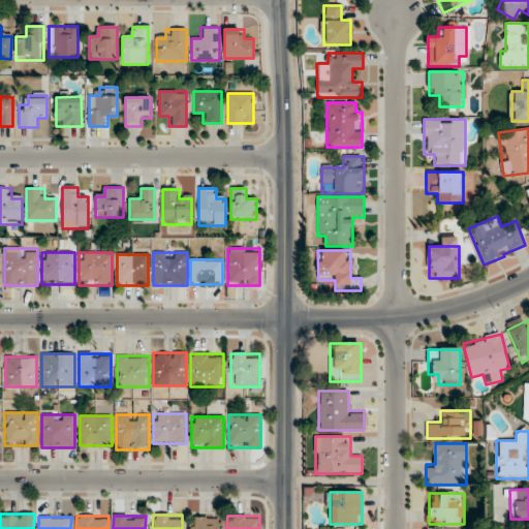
[(220,528),(220,518),(190,518),(189,528),(220,528)]
